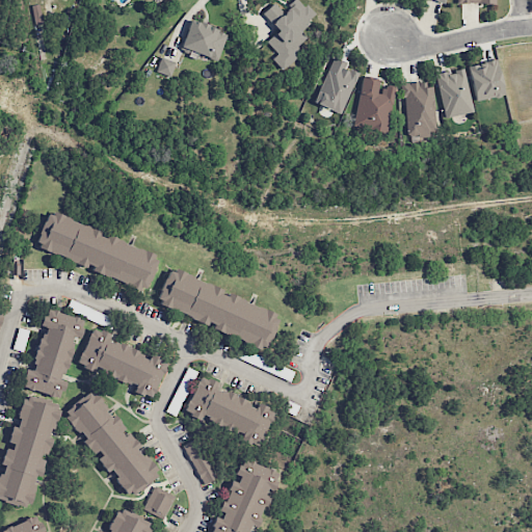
[(277,31),(266,41),(276,54),(271,58),(281,71),(301,54),(296,47),(306,38),(298,30),(315,17),(300,0),(295,0),(282,11),(274,3),(262,14),(277,31)]
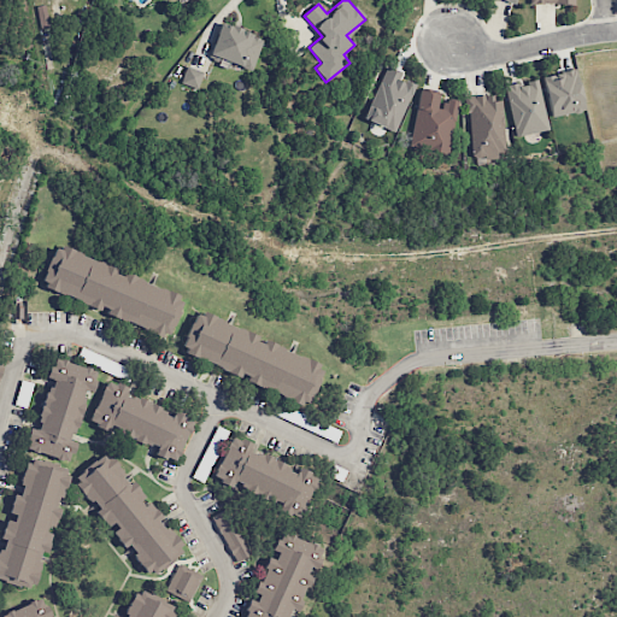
[(263,37),(219,23),(210,56),(253,70),(263,37)]
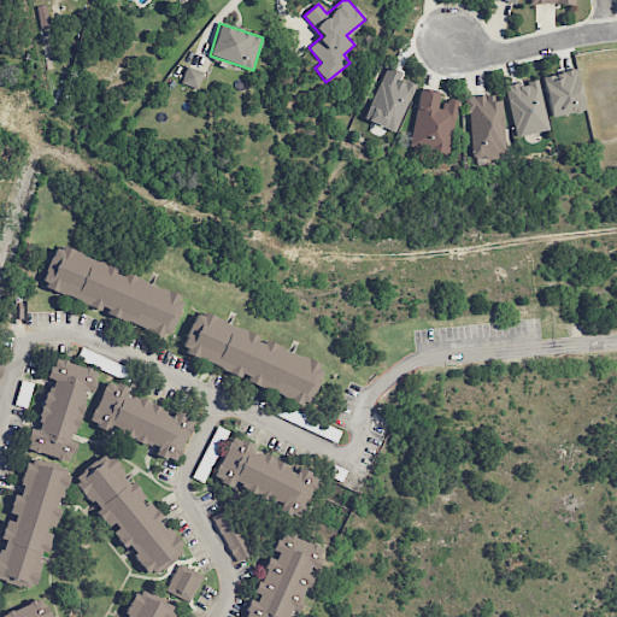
[(203,72),(187,66),(180,83),(197,89),(203,72)]
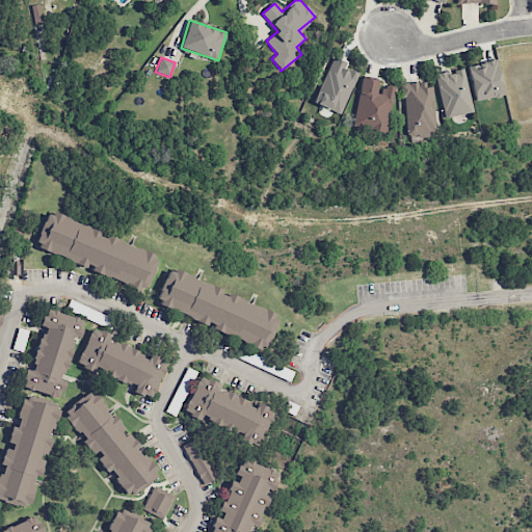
[(341,114),(357,73),(343,68),(345,63),(331,57),(313,103),(341,114)]
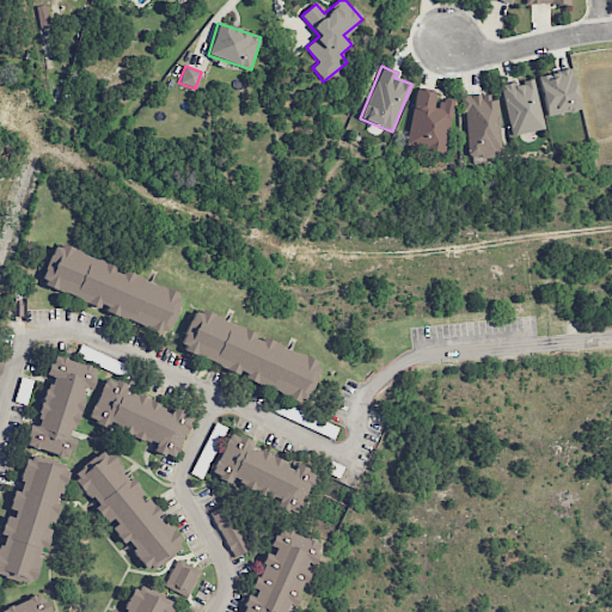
[(579,109),(571,69),(538,75),(546,116),(579,109)]
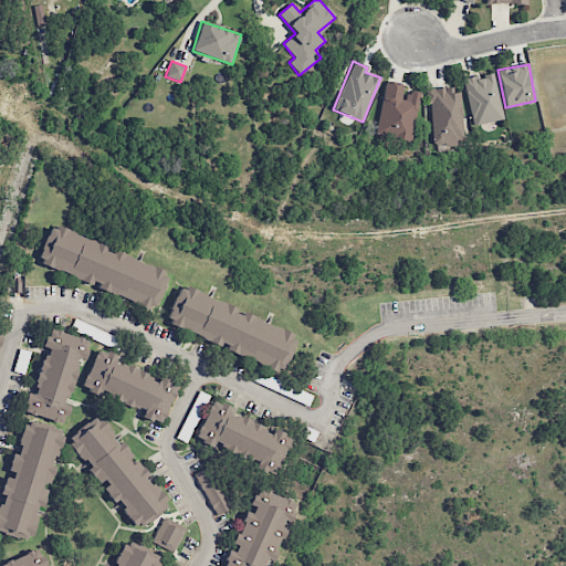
[(503,119),(493,73),(463,80),(473,125),(503,119)]
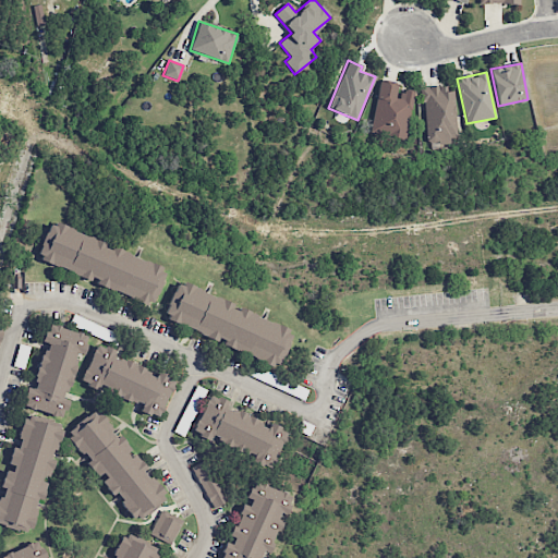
[(371,133),(407,138),(413,92),(399,89),(399,83),(378,81),(371,133)]
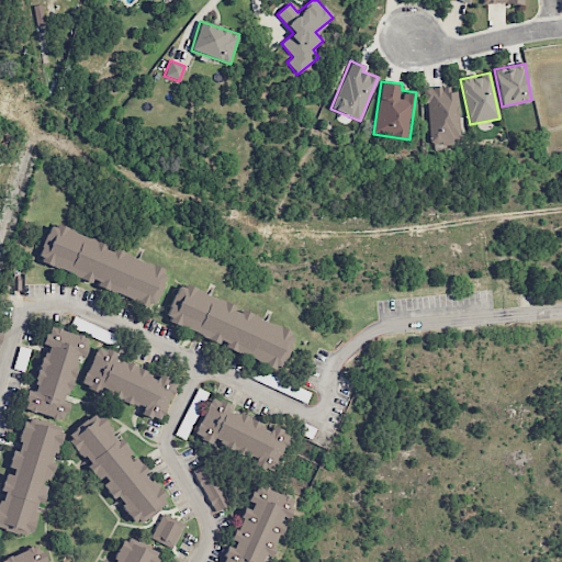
[(426,88),(428,145),(460,144),(458,91),(448,92),(447,87),(426,88)]
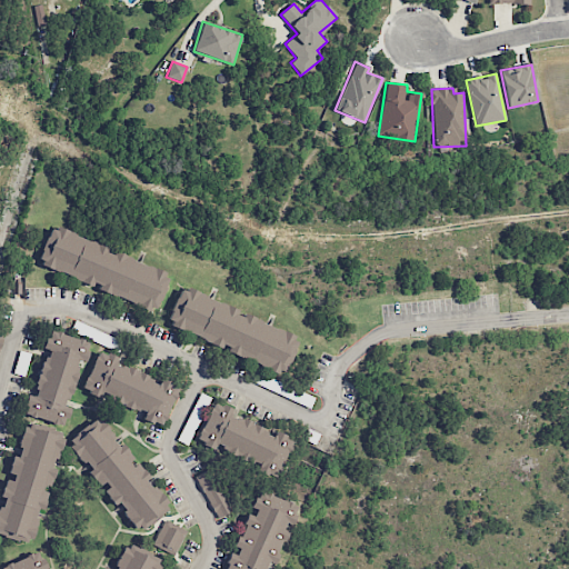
[(37,261),(55,223),(169,275),(152,312),(37,261)]
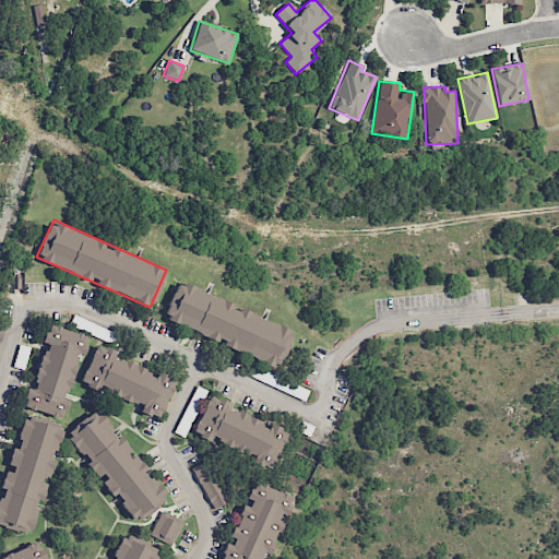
[(163,316),(180,278),(292,332),(274,368),(163,316)]
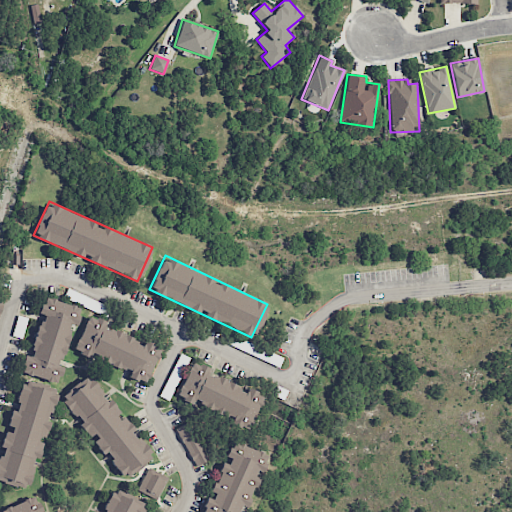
[(45,297),(77,306),(57,379),(24,370),(45,297)]
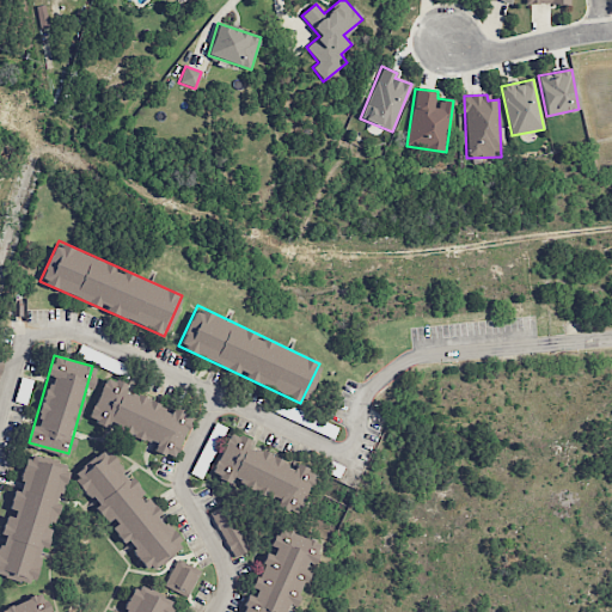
[(90,415),(109,377),(190,418),(170,457),(90,415)]
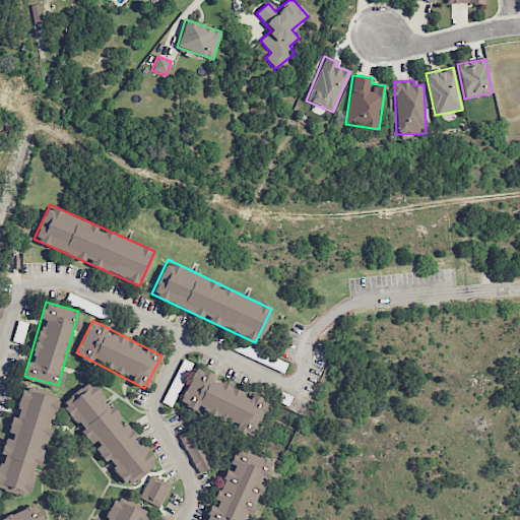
[(185,378),(192,364),(183,360),(177,373),(185,378)]
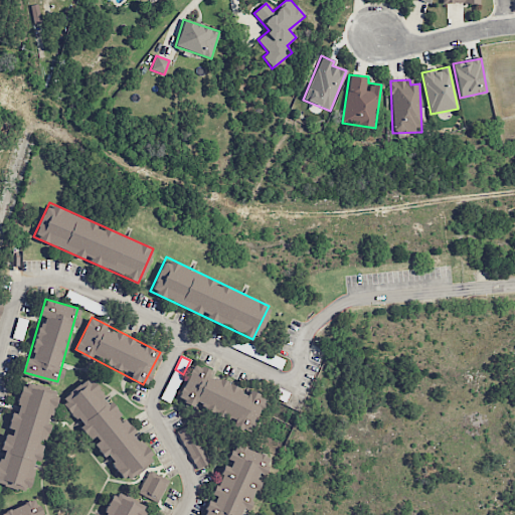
[(176,397),(193,364),(263,399),(246,433),(176,397)]
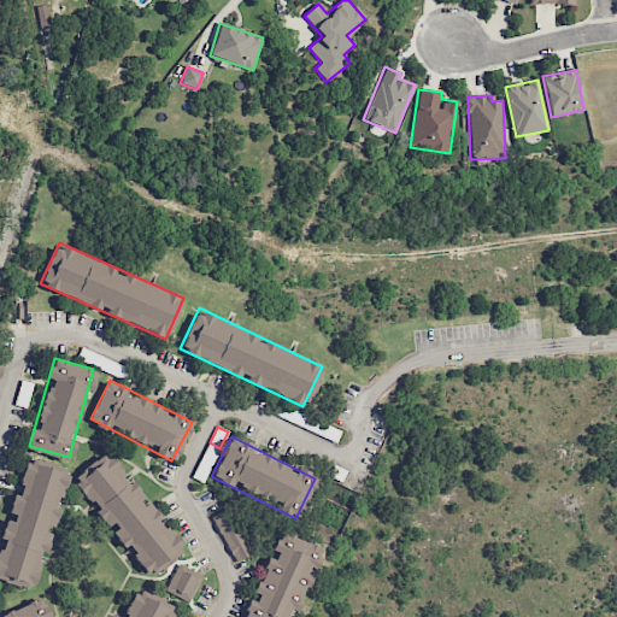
[(75,477),(107,452),(178,547),(146,571),(75,477)]
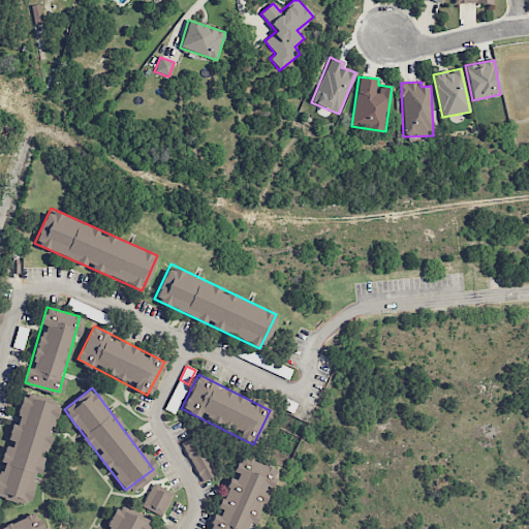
[(0,467),(23,394),(58,405),(27,504),(0,496),(0,467)]
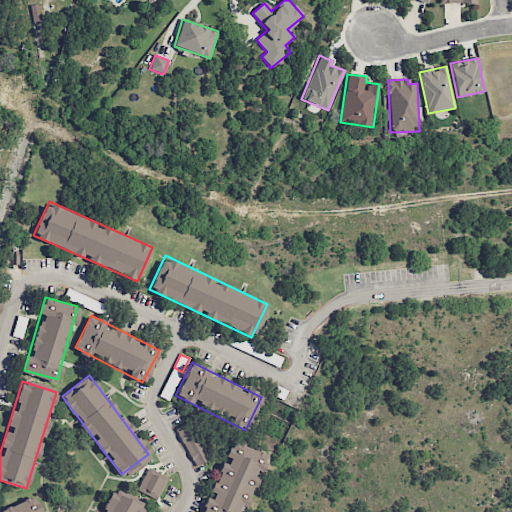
[(176,428),(194,467),(207,461),(189,422),(176,428)]
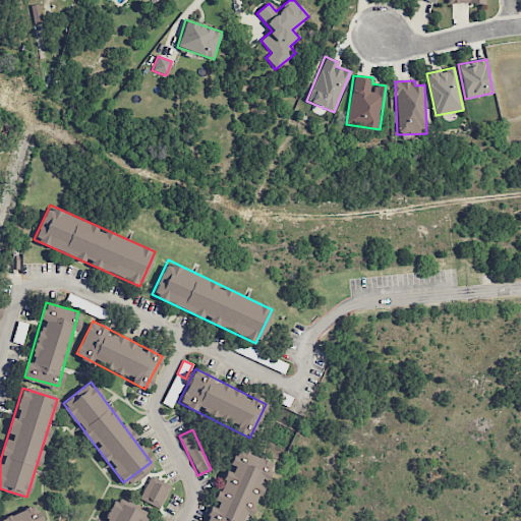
[(205,520),(236,451),(271,467),(246,520),(205,520)]
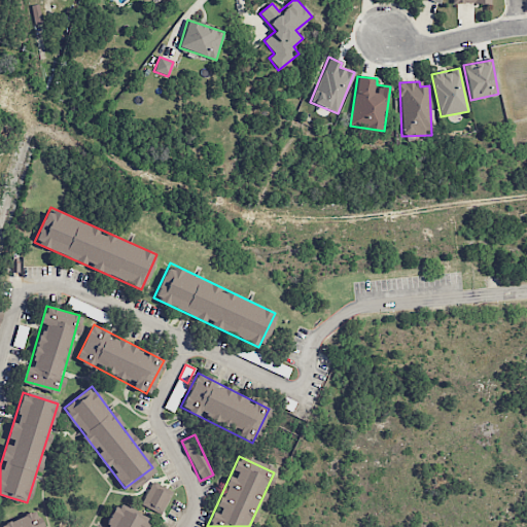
[(140,504),(161,515),(172,491),(151,482),(140,504)]
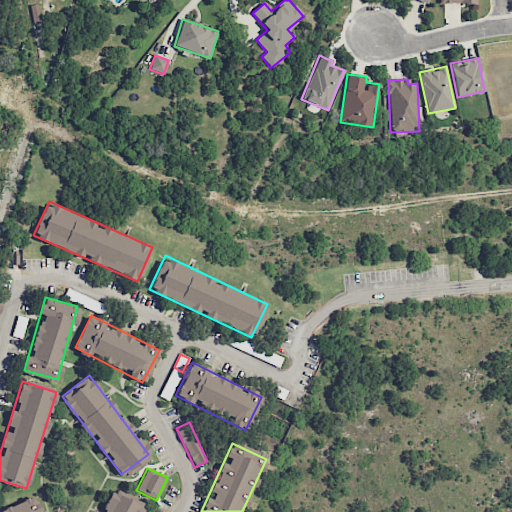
[(100,511),(112,490),(145,508),(142,511),(100,511)]
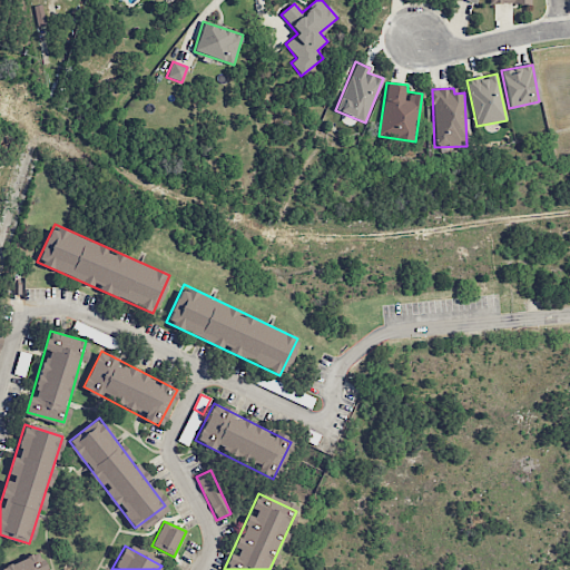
[(2,569),(1,567),(33,552),(41,569),(2,569)]
